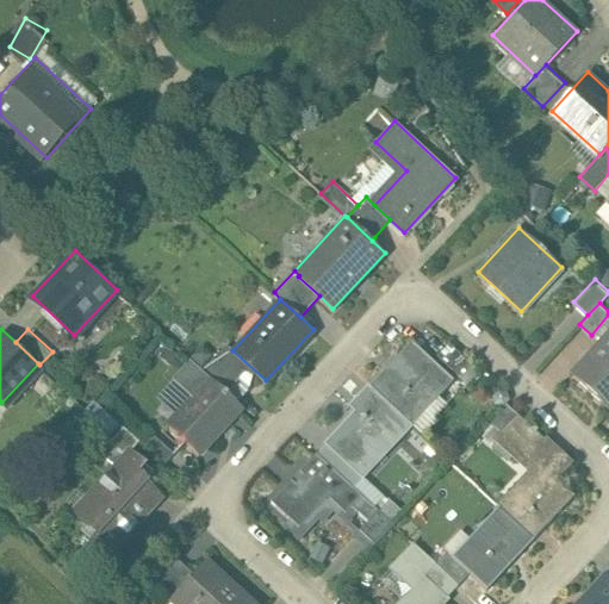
[(608,334),(572,374),(608,406),(608,334)]
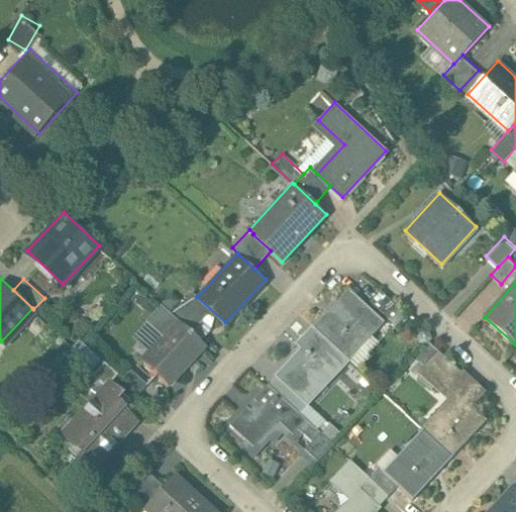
[(385,321),(349,288),(313,325),(348,359),(385,321)]
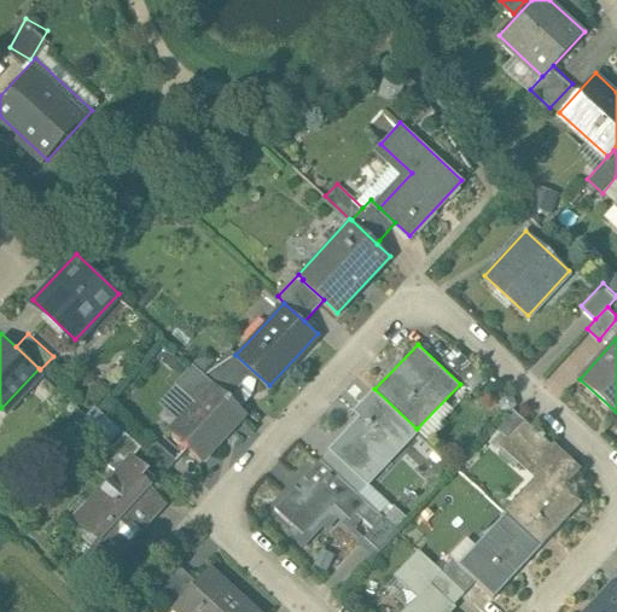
[(476,366),(455,347),(443,359),(465,378),(476,366)]
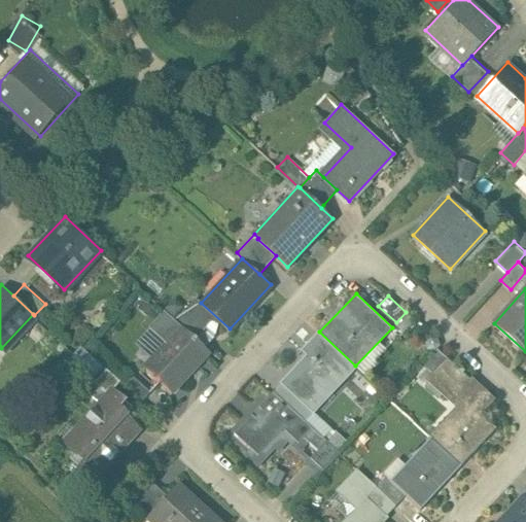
[(209,351),(164,309),(149,325),(167,342),(144,366),(172,391),(209,351)]
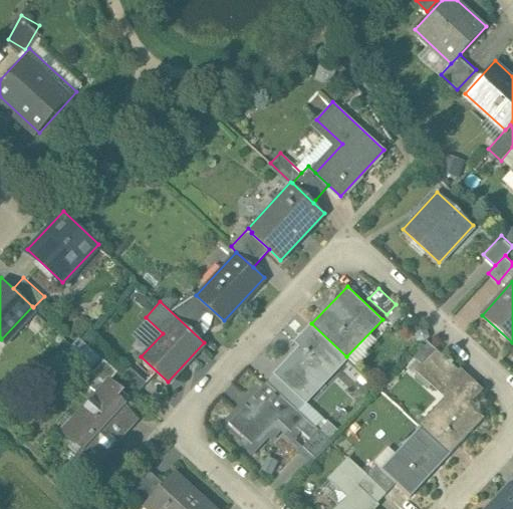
[(346,356),(311,323),(302,334),(306,338),(275,372),(301,396),(301,395),(328,366),(334,371),(347,357),(346,356)]
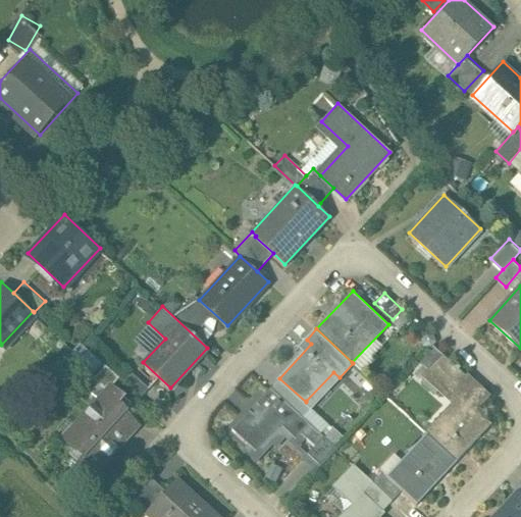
[(465,374),(458,367),(460,365),(456,362),(454,364),(443,353),(426,370),(448,390),(447,391),(449,393),(450,392),(456,397),(434,420),(466,450),(491,423),(477,409),(490,394),(467,372),(465,374)]
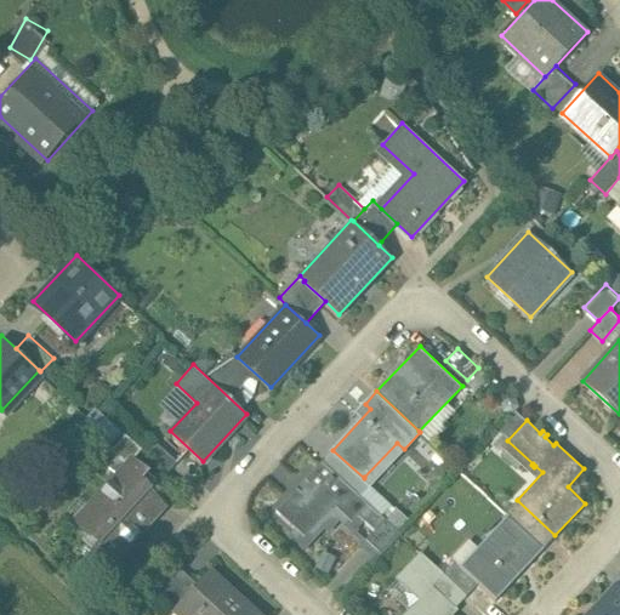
[(364,478),(333,450),(323,460),(360,494),(371,483),(364,477),(364,478)]
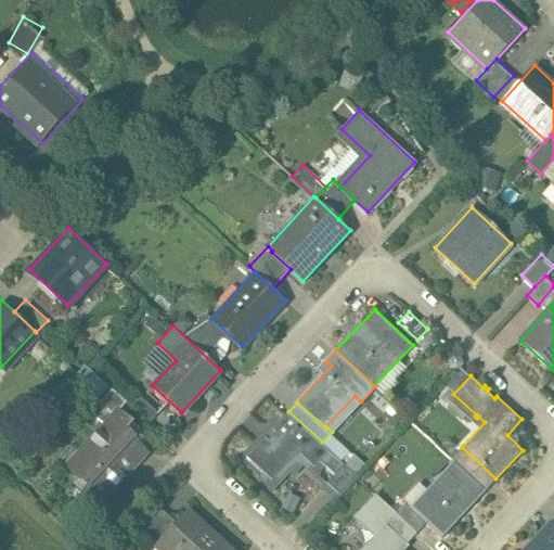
[(139,431),(117,410),(68,463),(88,482),(84,487),(98,500),(146,449),(133,437),(139,431)]
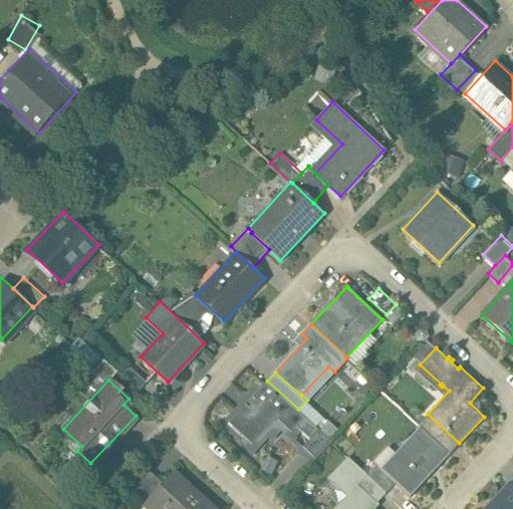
[(267,379),(229,420),(253,443),(277,417),(291,431),(296,425),(309,438),(318,428),(298,409),(267,380),(267,379)]
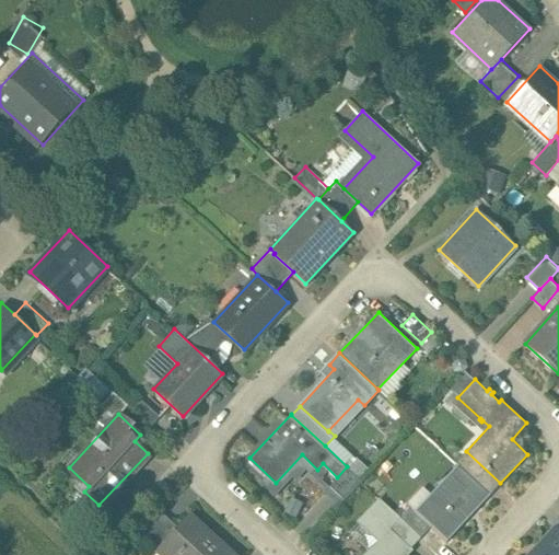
[(500,483),(466,451),(456,462),(458,464),(490,494),(500,483)]
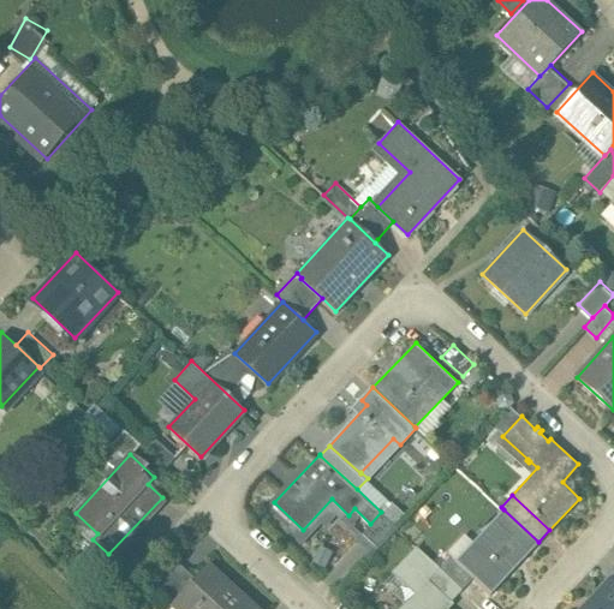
[(457,559),(457,560),(474,575),(492,592),(538,542),(504,509),(457,559)]
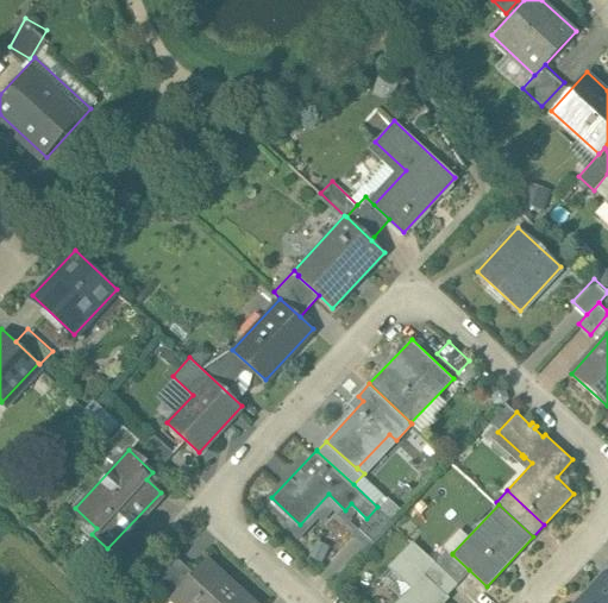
[(367,519),(359,527),(375,541),(393,522),(377,507),(367,519)]
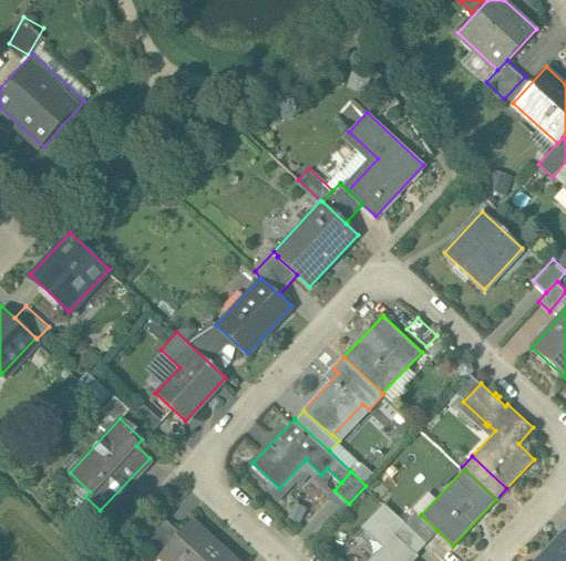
[(417,552),(395,532),(405,521),(384,502),(367,520),(388,540),(367,560),(413,560),(411,558),(417,552)]
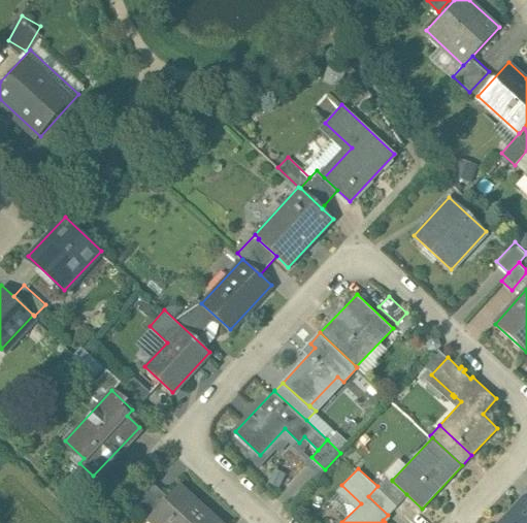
[(406,494),(392,481),(392,480),(388,476),(377,486),(397,504),(406,494)]
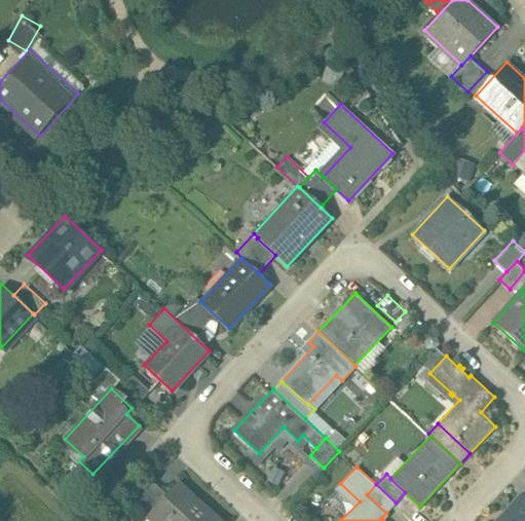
[(149,475),(128,497),(148,515),(152,511),(151,510),(167,492),(149,475)]
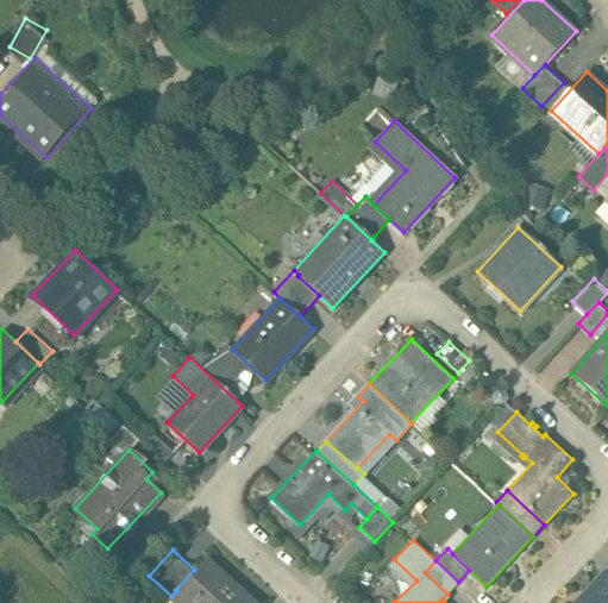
[(258,602),(207,556),(194,570),(175,590),(176,591),(187,602),(258,602)]
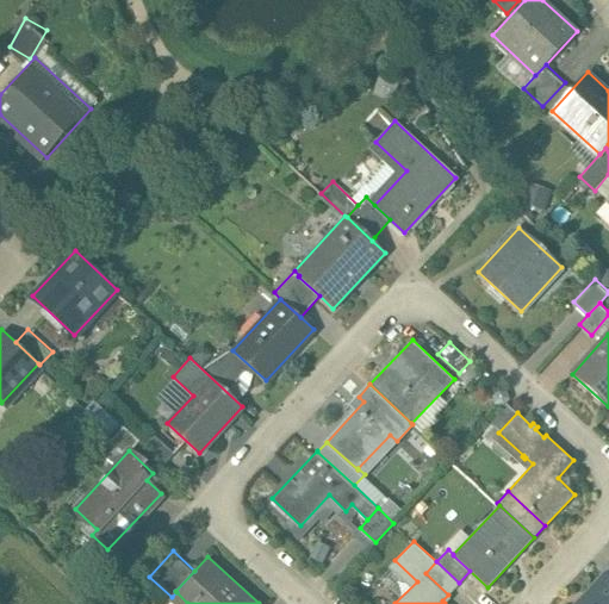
[(459,583),(436,561),(426,573),(448,595),(459,583)]
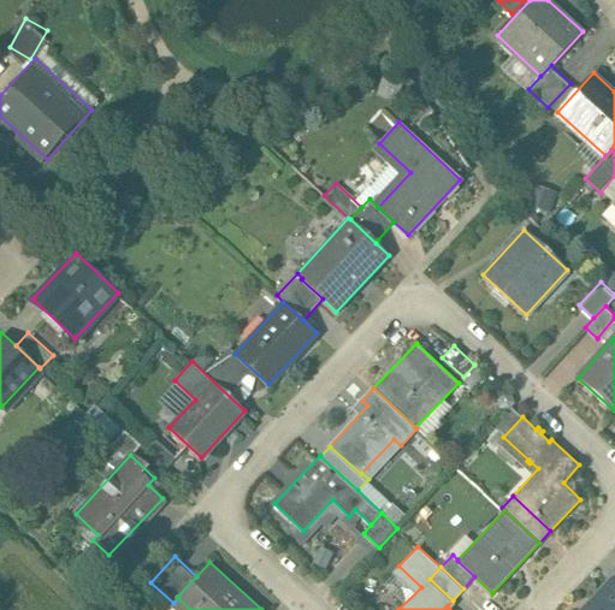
[(614,579),(584,609),(614,609),(614,579)]
